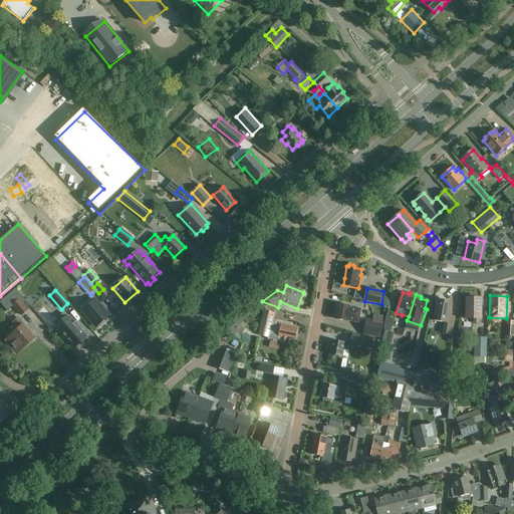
[(92,296),(79,307),(96,327),(109,316),(92,296)]
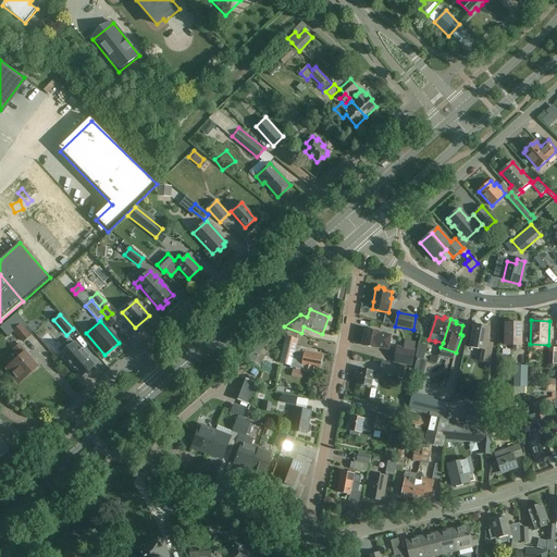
[(519,350),(519,345),(521,345),(521,323),(505,323),(506,345),(512,345),(512,350),(519,350)]
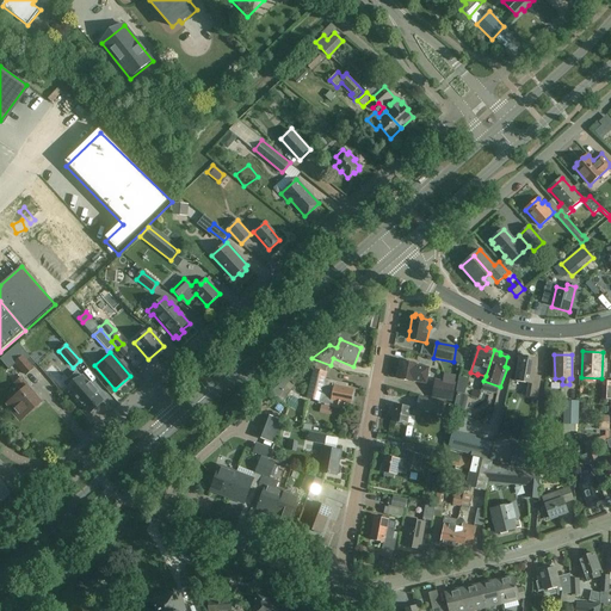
[(35,369),(23,356),(14,363),(25,376),(35,369)]
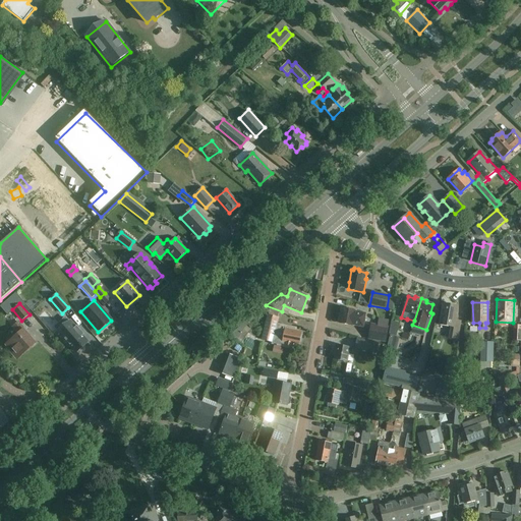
[(458,340),(461,322),(455,321),(458,306),(444,304),(440,326),(452,328),(450,339),(458,340)]
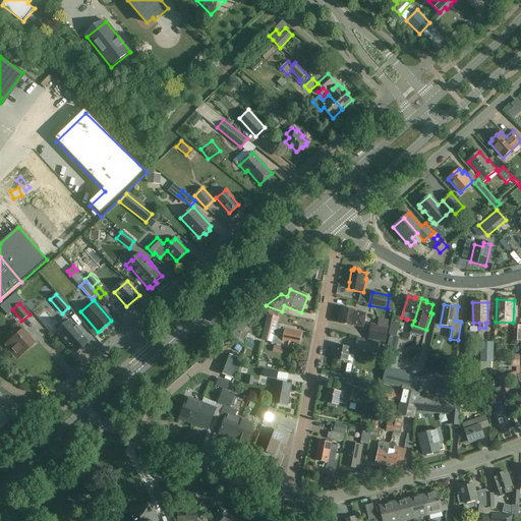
[(353,326),(353,325),(363,327),(366,313),(356,311),(356,310),(344,308),(342,317),(341,317),(340,324),(353,326)]
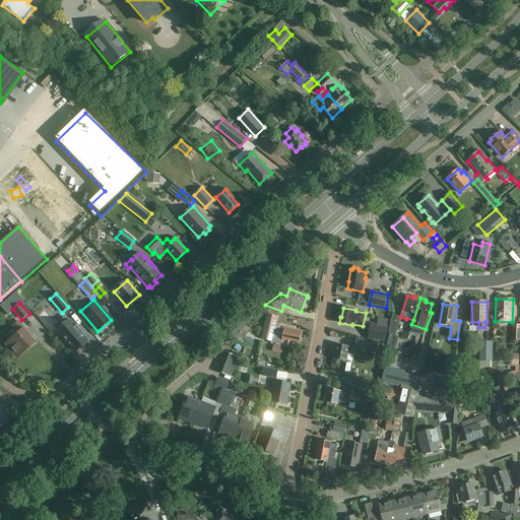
[(301,331),(296,331),(297,327),(277,323),(278,317),(267,315),(261,339),(271,341),(270,343),(291,347),(293,342),(298,343),(299,341),(301,341),(302,337),(300,336),(301,331)]
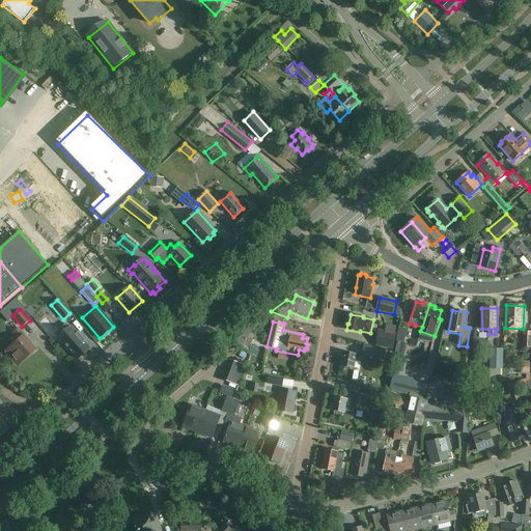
[(18,367),(38,350),(31,341),(32,341),(20,327),(14,333),(20,340),(4,352),(18,367)]
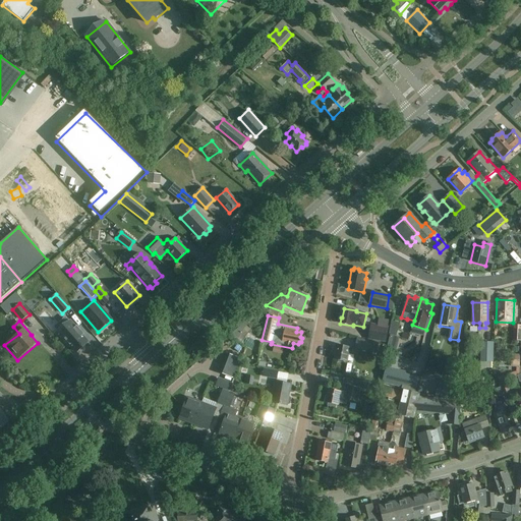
[(392,321),(389,334),(396,336),(400,324),(392,321)]
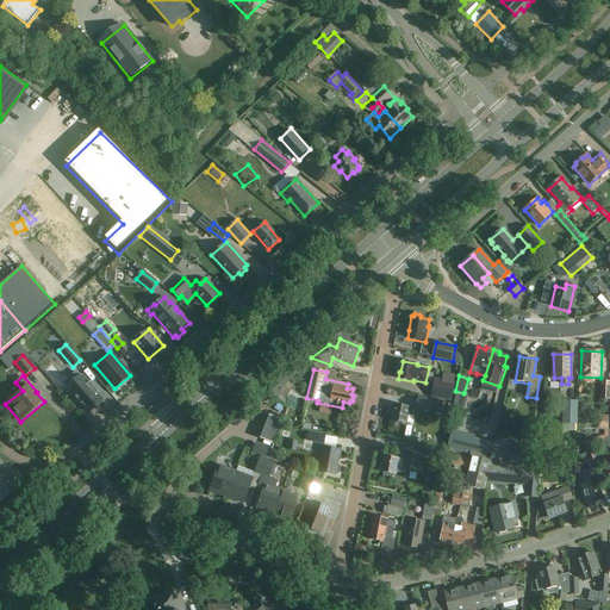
[(74,377),(66,385),(68,390),(67,391),(79,405),(81,404),(85,409),(97,399),(92,394),(93,393),(79,378),(78,379),(76,378),(74,377)]
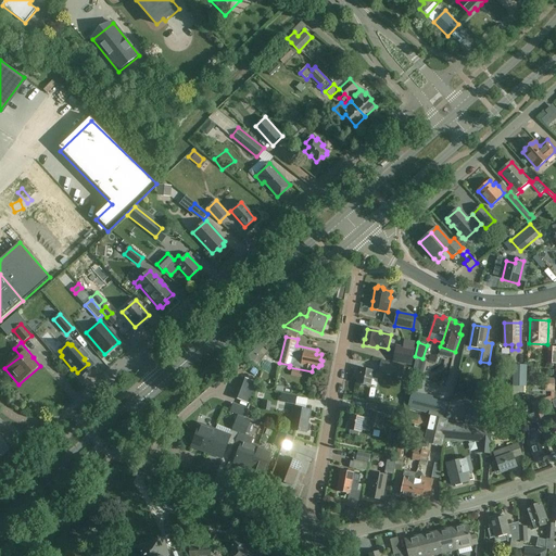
[(415,350),(396,346),(393,362),(412,365),(415,350)]
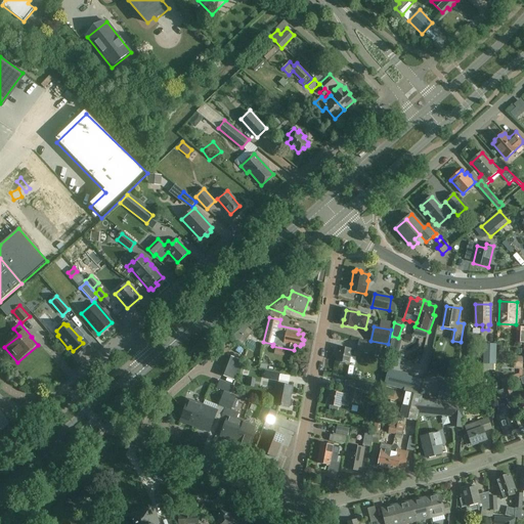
[(357,351),(379,355),(381,344),(359,341),(357,351)]
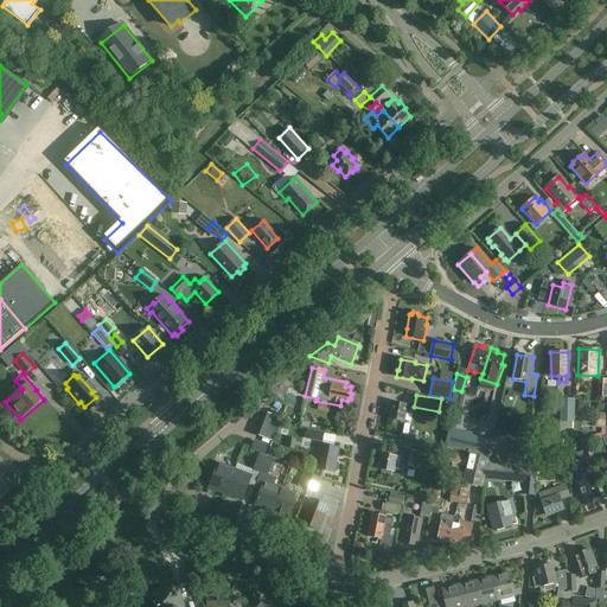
[(560,429),(574,429),(575,400),(561,398),(560,429)]
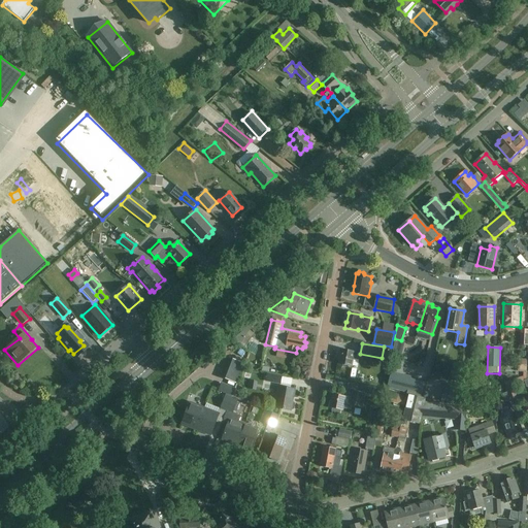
[(342,365),(342,366),(352,368),(355,352),(340,350),(339,355),(340,355),(339,364),(342,365)]
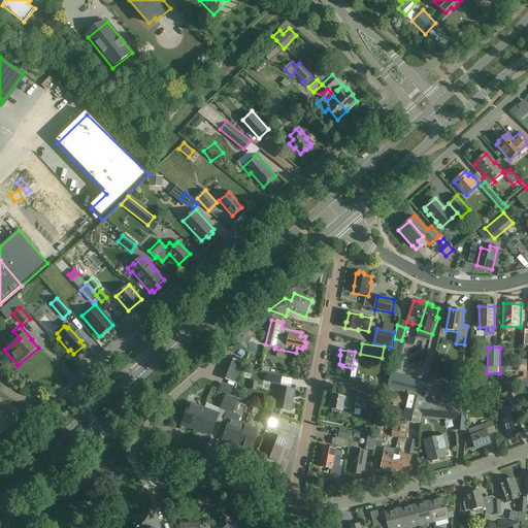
[(236,383),(243,363),(230,358),(222,377),(236,383)]
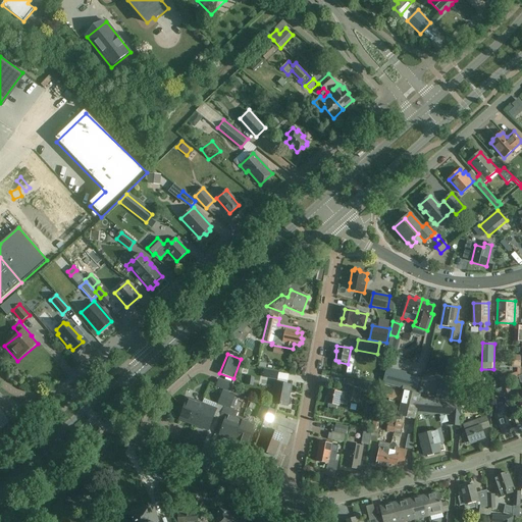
[(512,368),(517,368),(521,368),(521,356),(513,355),(512,368)]
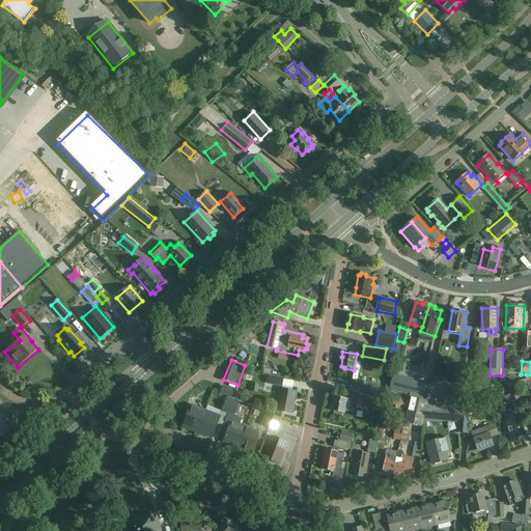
[(268,383),(282,385),(283,379),(269,375),(268,383)]
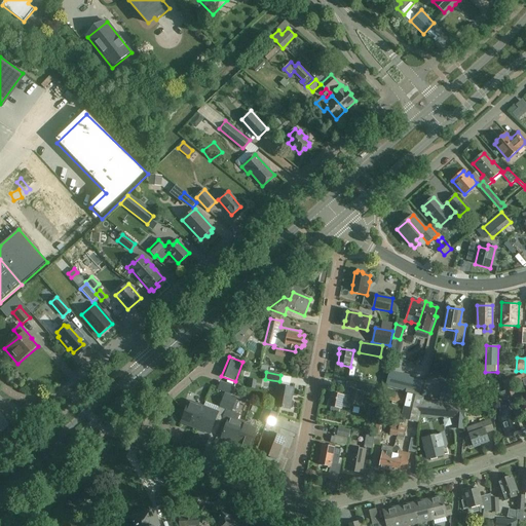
[(385,385),(405,391),(409,377),(388,372),(385,385)]
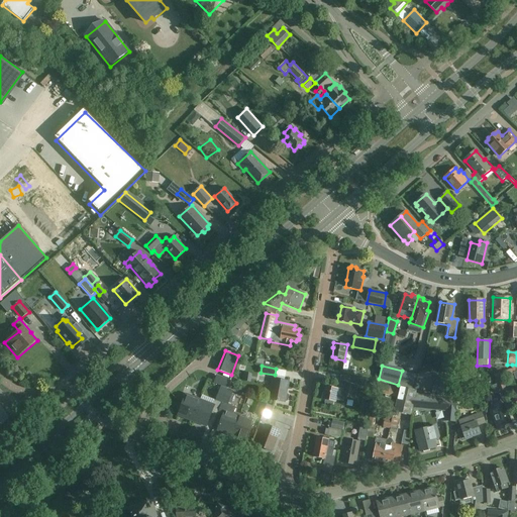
[(462,372),(462,381),(476,381),(476,372),(462,372)]
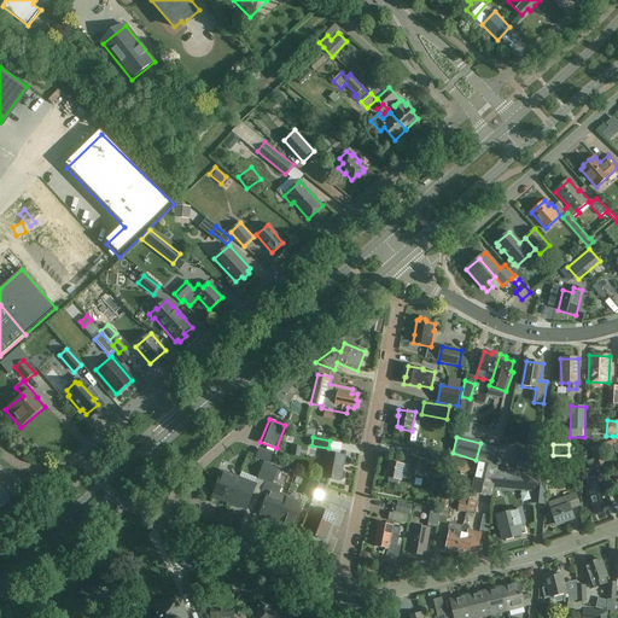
[(260,448),(256,456),(272,462),(275,454),(260,448)]
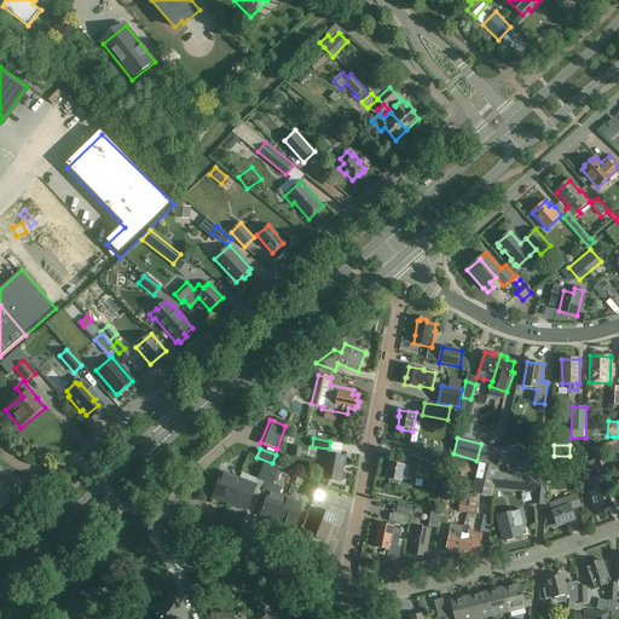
[(439,456),(412,450),(410,458),(408,458),(406,463),(395,461),(395,463),(391,463),(389,470),(387,469),(386,478),(389,479),(389,481),(391,484),(395,485),(398,484),(399,480),(400,481),(403,473),(422,478),(426,460),(428,460),(428,463),(437,464),(439,456)]
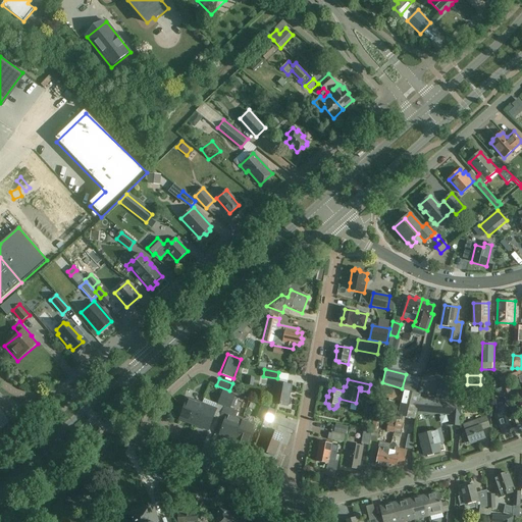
[(290,398),(289,398),(291,384),(276,381),(272,403),(286,406),(286,405),(289,405),(291,404),(291,400),(290,398)]
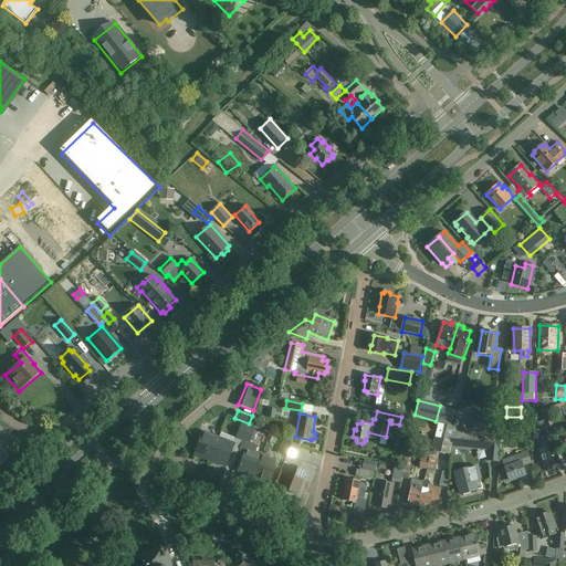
[(472,431),(489,432),(491,416),(474,413),(472,431)]
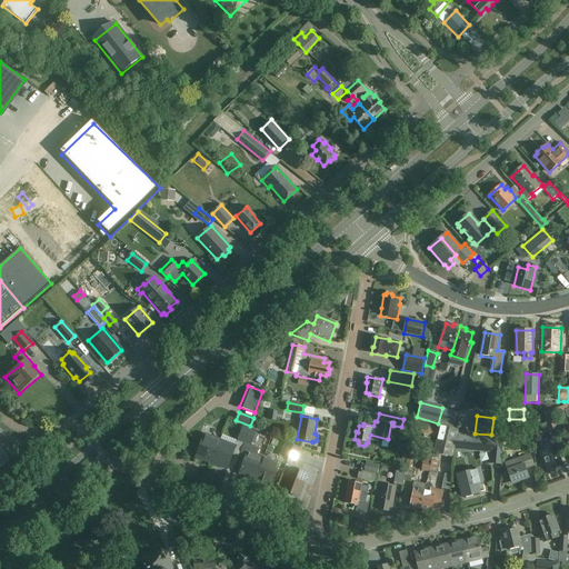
[(560,438),(552,416),(546,418),(552,440),(560,438)]
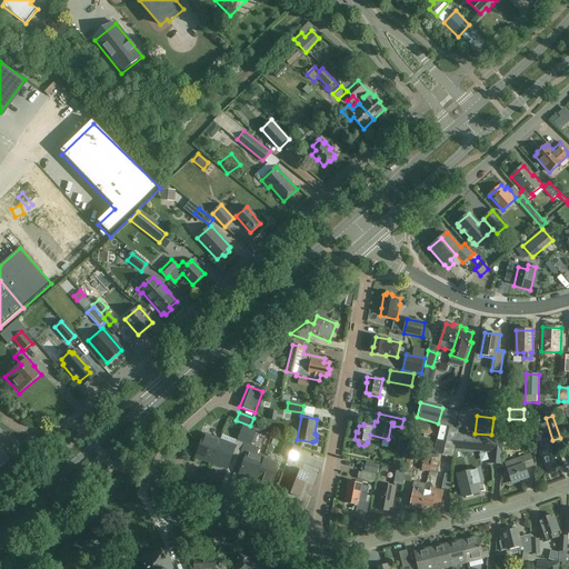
[(438,428),(417,422),(413,432),(425,435),(425,437),(429,439),(430,436),(436,438),(438,428)]
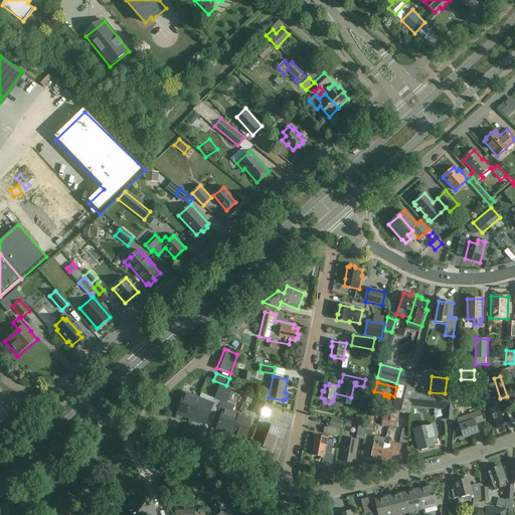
[(470,384),(458,387),(460,395),(466,394),(466,391),(471,390),(470,384)]
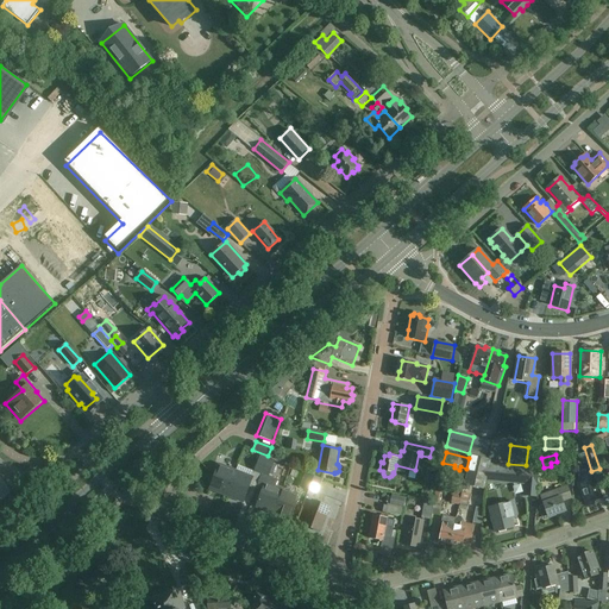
[(255,471),(261,473),(268,458),(261,456),(255,471)]
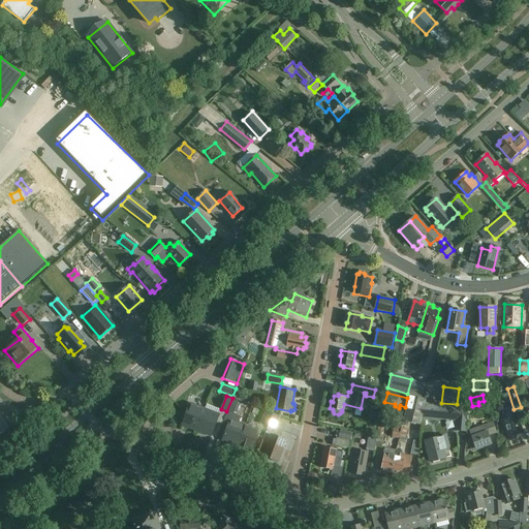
[(441,419),(442,404),(426,403),(427,400),(409,396),(404,417),(403,422),(421,426),(422,422),(428,423),(428,418),(441,419)]
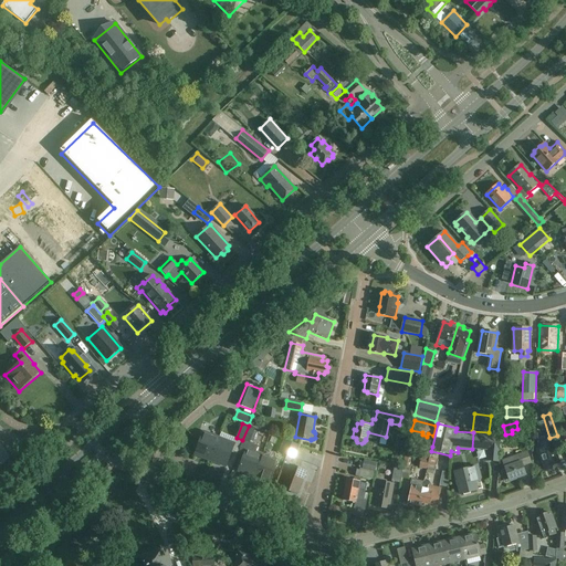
[(249,426),(242,440),(243,441),(239,453),(244,456),(239,471),(254,477),(262,454),(257,452),(259,446),(249,442),(254,428),(249,426)]
